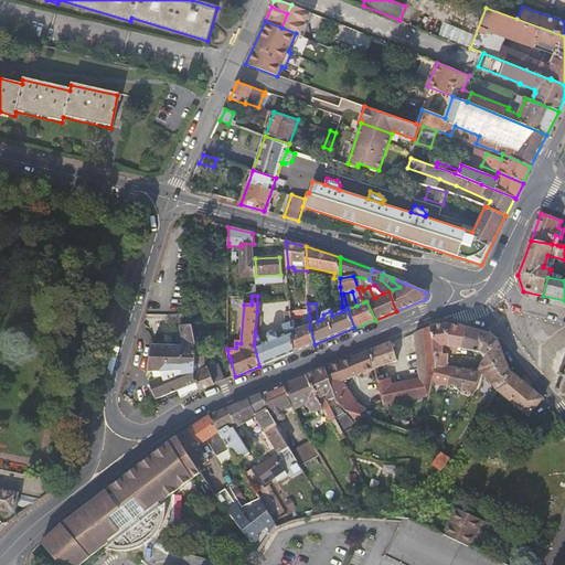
[(342,307),(330,311),(332,316),(342,311),(342,307)]
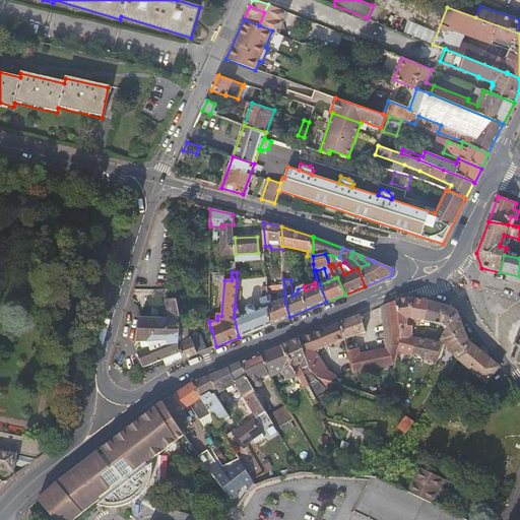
[(267,286),(268,294),(284,291),(284,284),(267,286)]
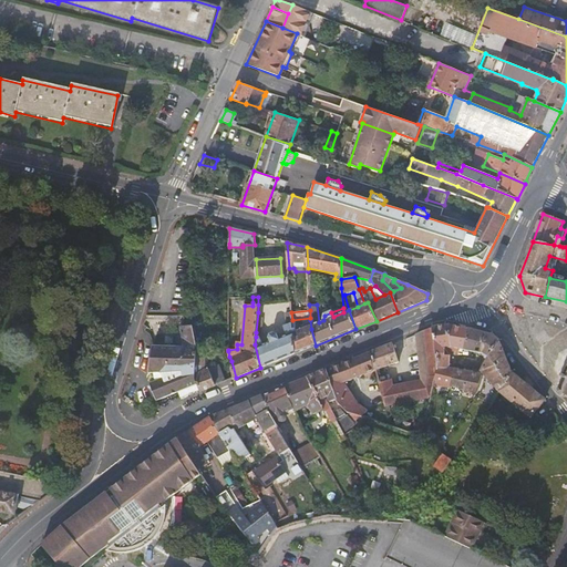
[(259,337),(256,337),(255,344),(260,368),(295,354),(292,332),(292,320),(291,312),(286,313),(288,333),(279,338),(278,334),(277,334),(276,333),(274,333),(272,334),(271,334),(270,336),(270,338),(271,340),(263,344),(259,337)]
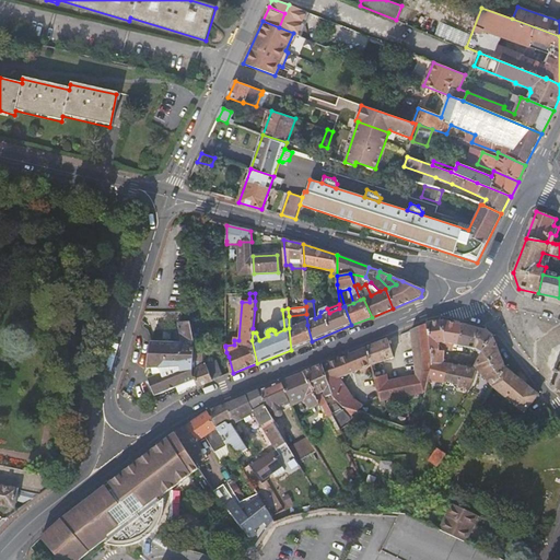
[(191,311),(184,311),(183,321),(190,321),(191,311)]
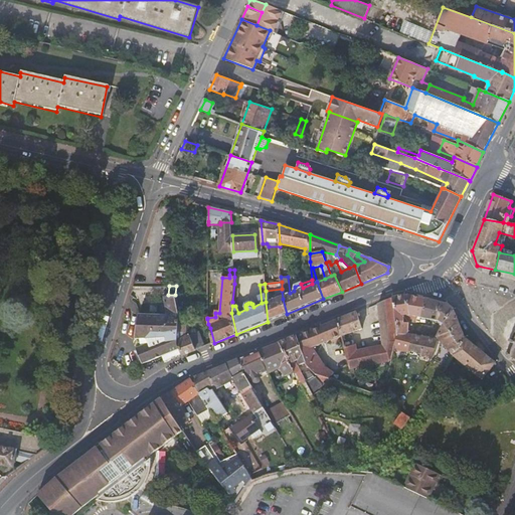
[(268,322),(287,314),(283,299),(282,291),(277,293),(278,297),(266,302),(268,322)]
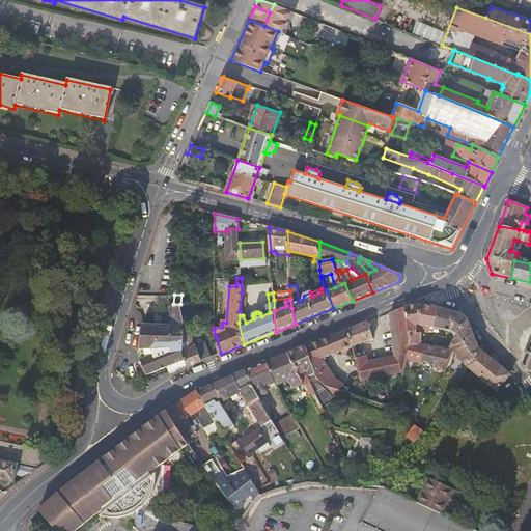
[(174,327),(167,326),(164,326),(167,329),(167,348),(171,348),(171,357),(164,359),(167,367),(187,359),(185,355),(186,334),(186,325),(182,304),(180,304),(173,304),(169,304),(172,318),(174,327)]
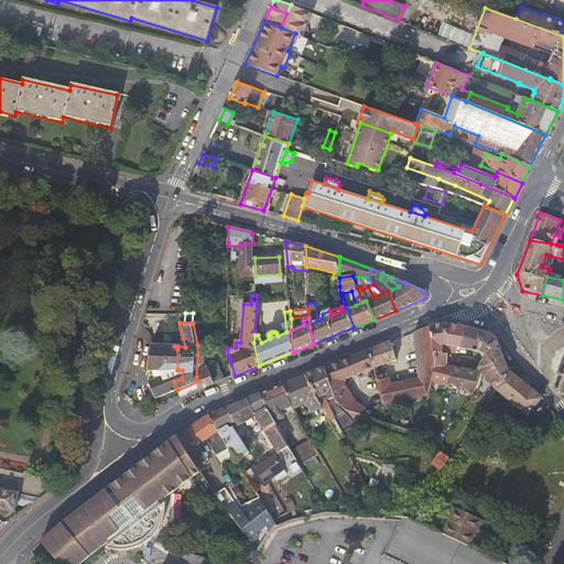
[(436,325),(431,327),(435,354),(435,362),(432,380),(449,386),(449,384),(453,367),(447,366),(447,354),(443,354),(442,346),(447,345),(462,348),(465,328),(461,327),(461,328),(446,324),(436,325)]
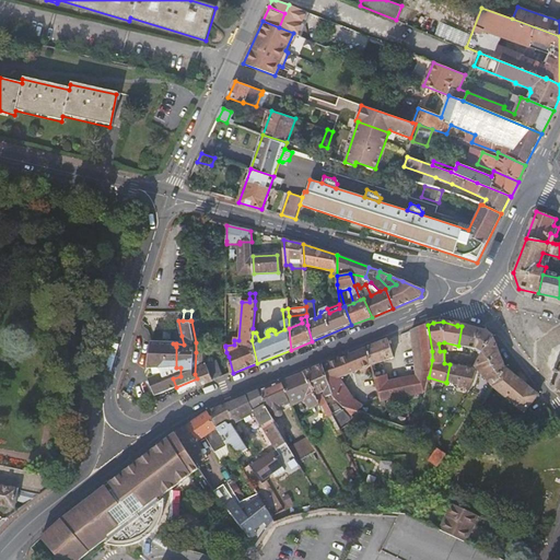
[(432,360),(432,351),(428,325),(412,331),(416,375),(387,383),(386,376),(374,380),(380,398),(381,403),(426,392),(429,377),(432,360)]
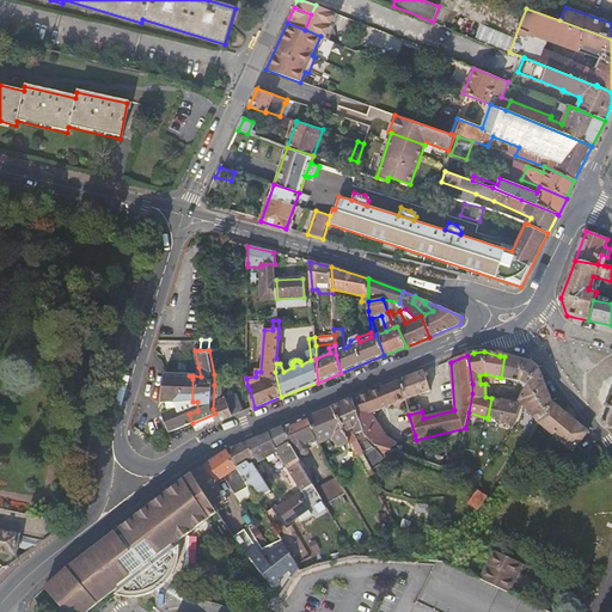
[(509,357),(505,356),(501,378),(521,383),(528,385),(539,368),(530,363),(509,357)]
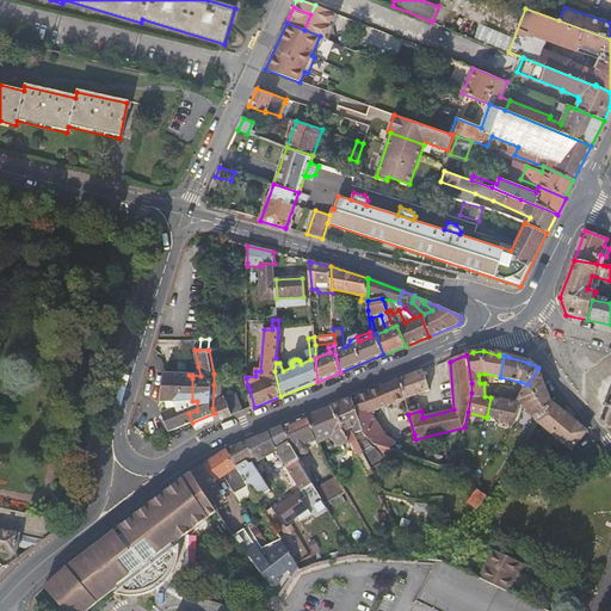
[(538,368),(528,384),(518,400),(538,423),(550,401),(549,400),(543,383),(538,368)]
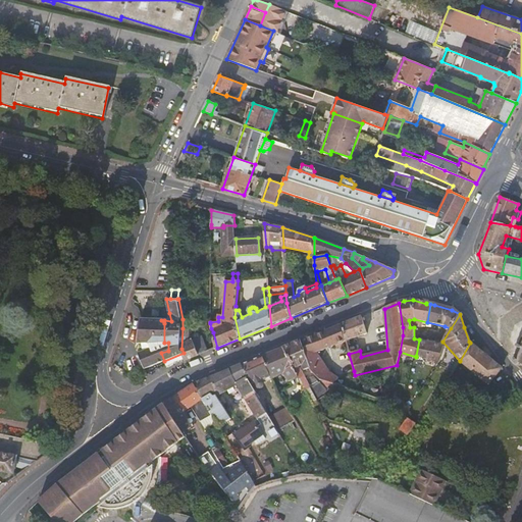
[(362,316),(341,324),(346,342),(367,332),(362,316)]
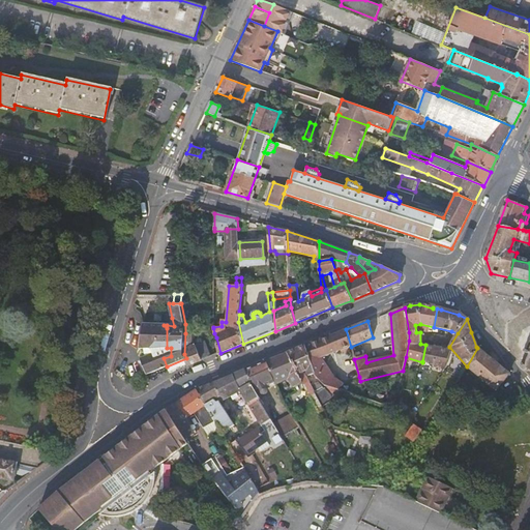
[(167,328),(164,325),(143,324),(140,350),(143,349),(167,348),(167,328)]
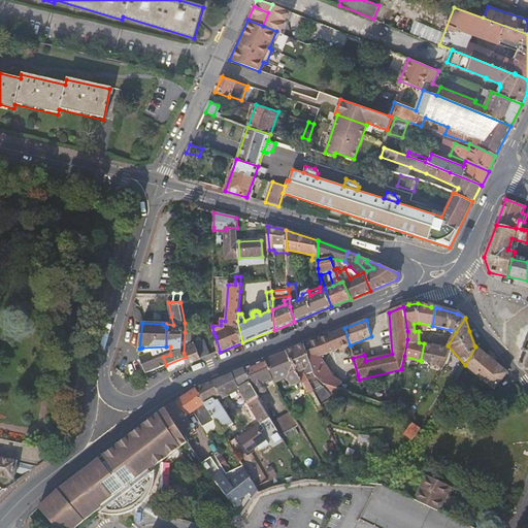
[(344,385),(342,384),(334,375),(331,371),(321,356),(350,345),(344,328),(321,338),(320,337),(303,344),(315,372),(316,374),(319,378),(324,384),(326,385),(327,385),(329,385),(331,386),(342,390),(344,385)]
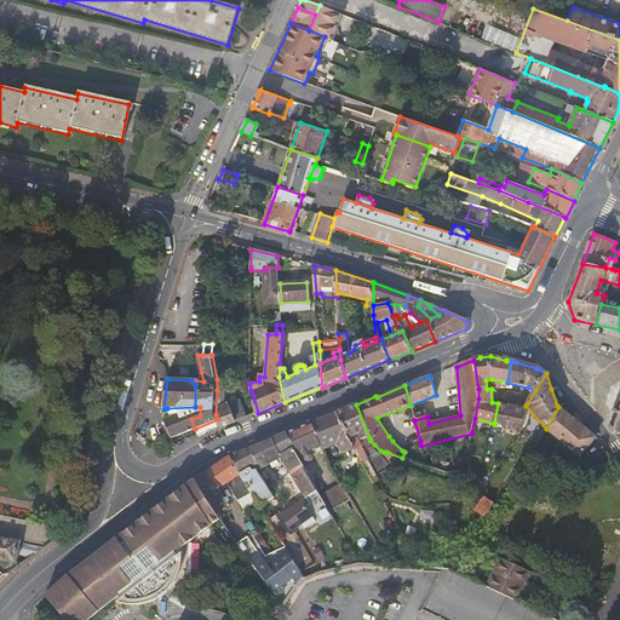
[(220,428),(247,417),(240,400),(236,401),(231,403),(225,405),(225,400),(227,391),(217,390),(216,414),(218,419),(220,428)]
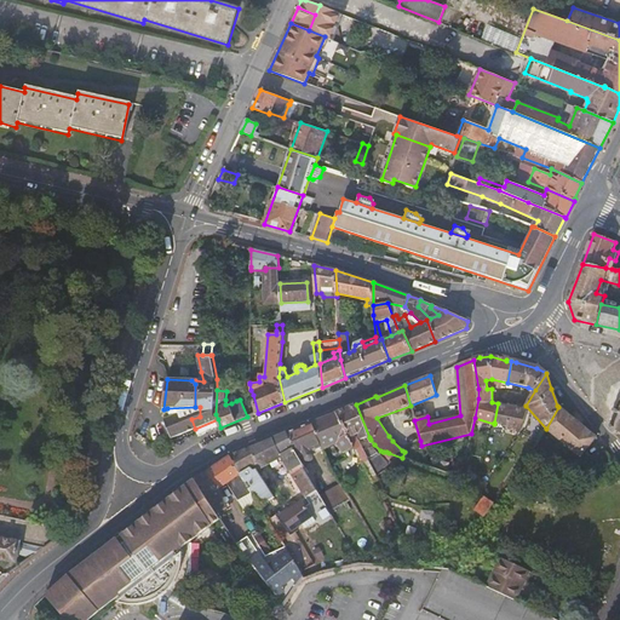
[(507,429),(520,432),(522,431),(527,412),(526,411),(498,403),(494,423),(509,426),(507,429)]
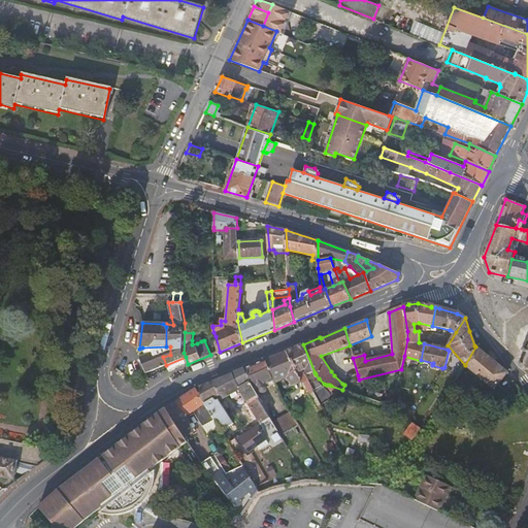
[(287,351),(287,352),(301,382),(314,405),(319,402),(332,393),(334,390),(328,386),(329,385),(327,385),(326,385),(324,384),(319,378),(309,384),(302,369),(305,368),(308,374),(315,372),(303,344),(287,351)]
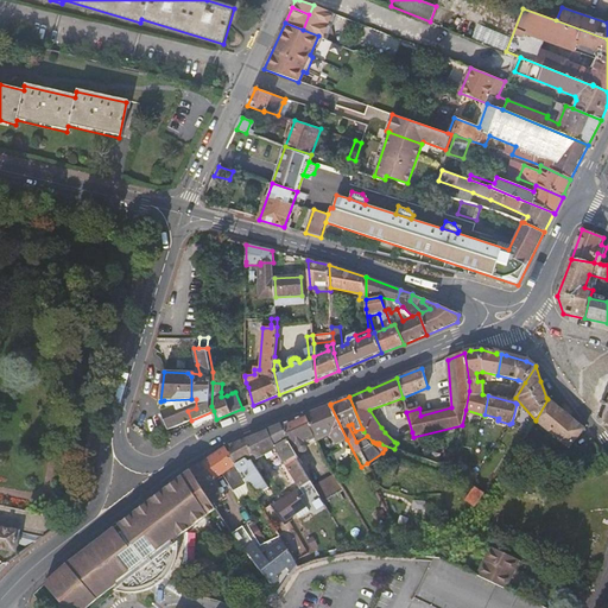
[(607,397),(606,403),(601,400),(600,403),(607,406),(601,417),(597,416),(596,418),(600,419),(599,423),(601,424),(602,422),(607,424),(607,397)]
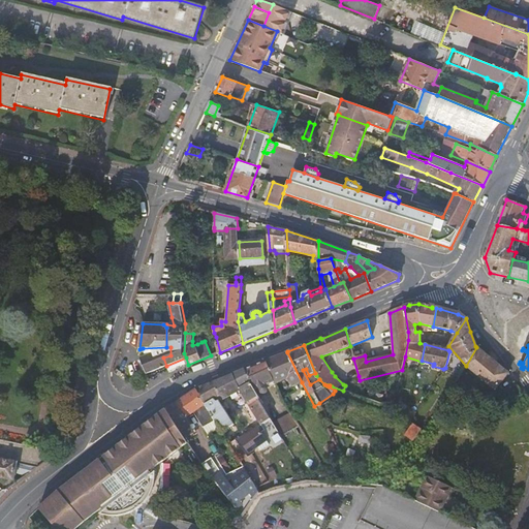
[(332,372),(335,376),(343,384),(359,376),(353,359),(350,346),(321,356),(332,372)]
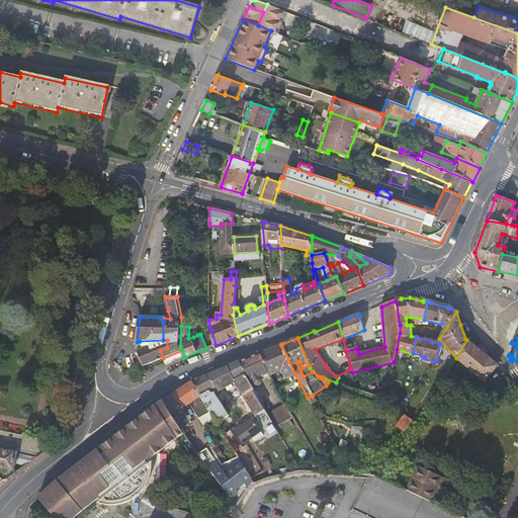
[(144,365),(163,358),(160,350),(167,348),(167,340),(163,340),(140,341),(140,350),(139,351),(144,365)]
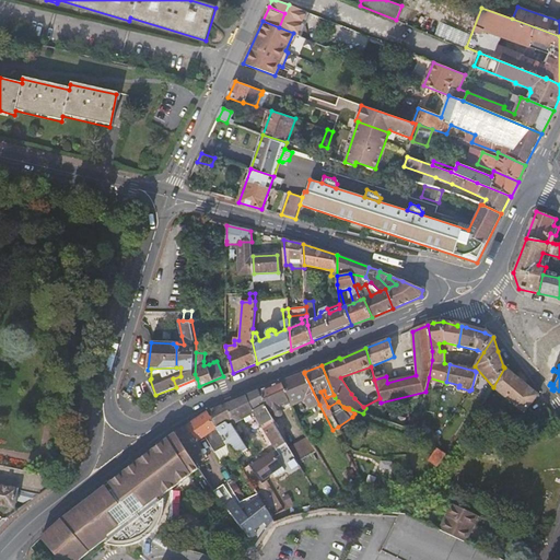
[(493,387),(524,413),(538,396),(521,381),(504,368),(493,387)]
